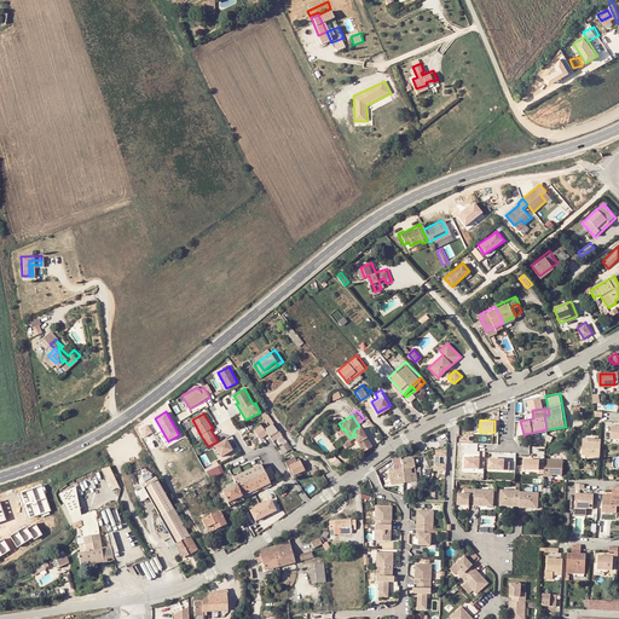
[(148,423),(140,429),(145,437),(152,432),(148,423)]
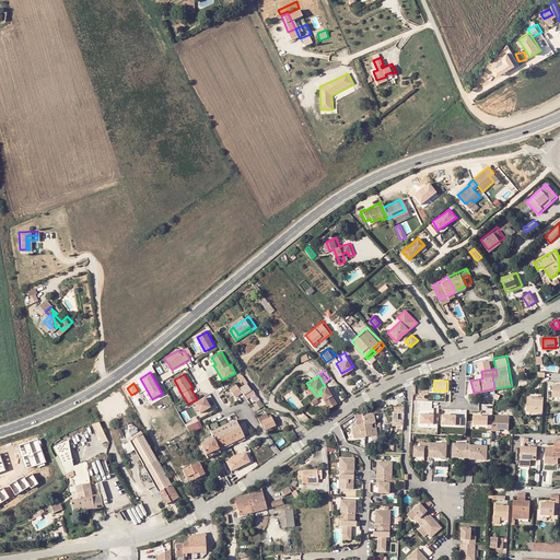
[(252,391),(246,384),(240,388),(244,395),(247,393),(252,391)]
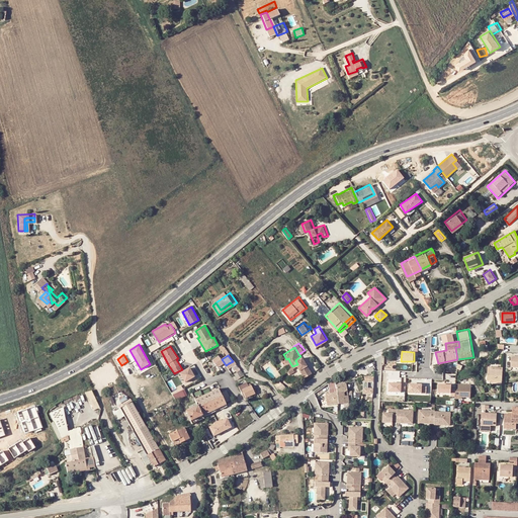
[(300,356),(295,360),(297,364),(305,375),(312,371),(303,355),(300,356)]
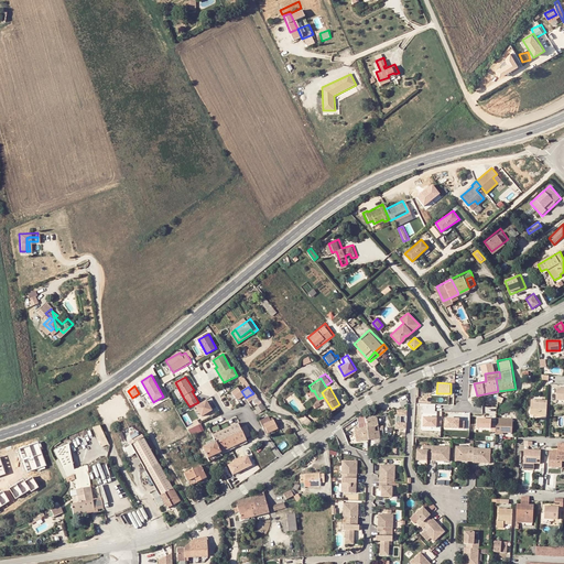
[(238,388),(231,392),(237,401),(243,396),(238,388)]
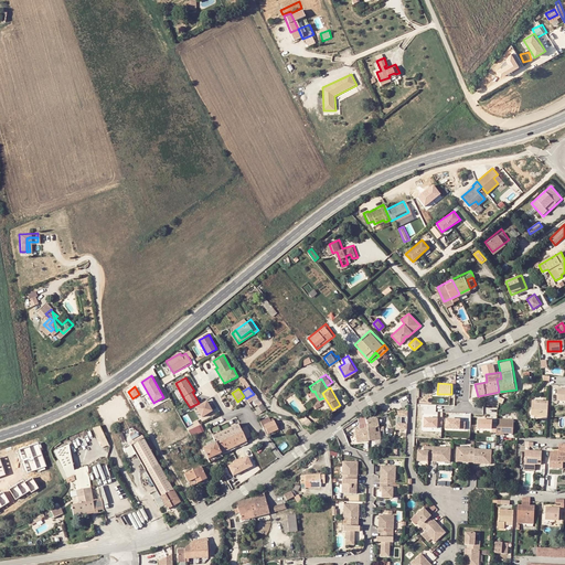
[(545,400),(533,400),(533,396),(530,396),(529,412),(536,412),(545,413),(545,400)]
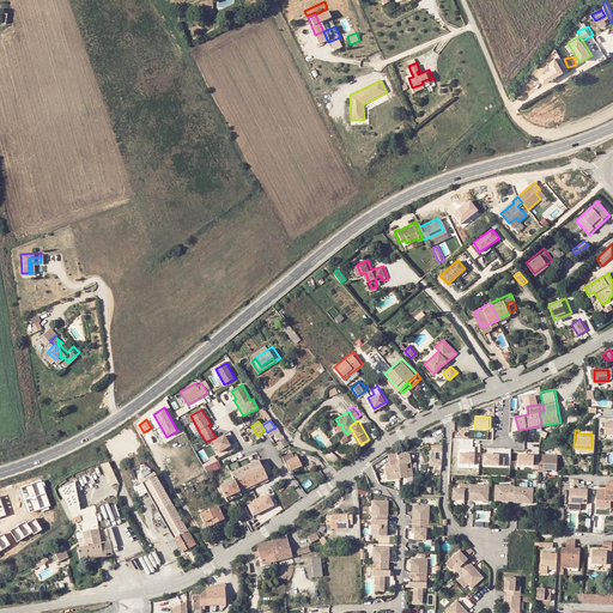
[(274,435),(278,441),(284,437),(279,431),(274,435)]
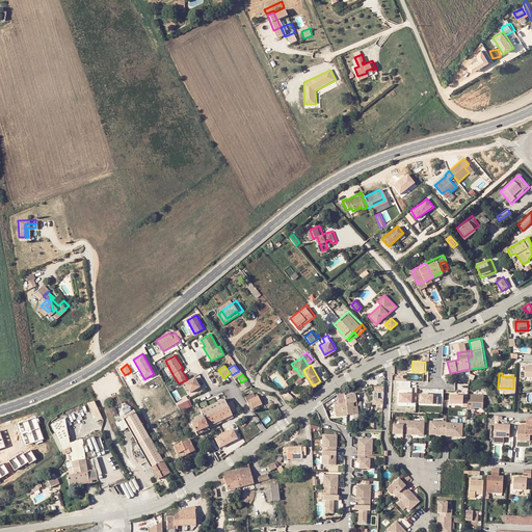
[(194,377),(184,383),(190,393),(200,387),(194,377)]
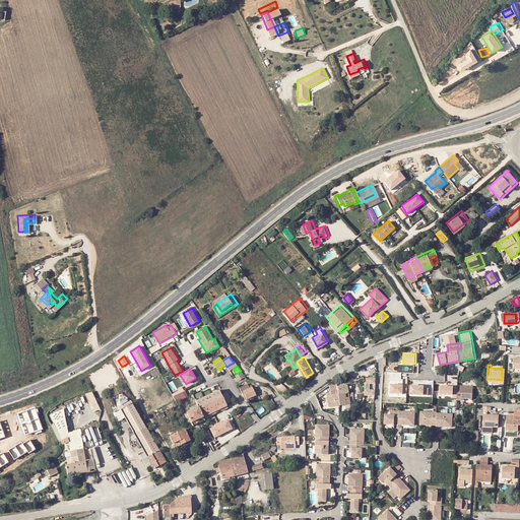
[(375,379),(366,378),(365,395),(374,395),(375,379)]
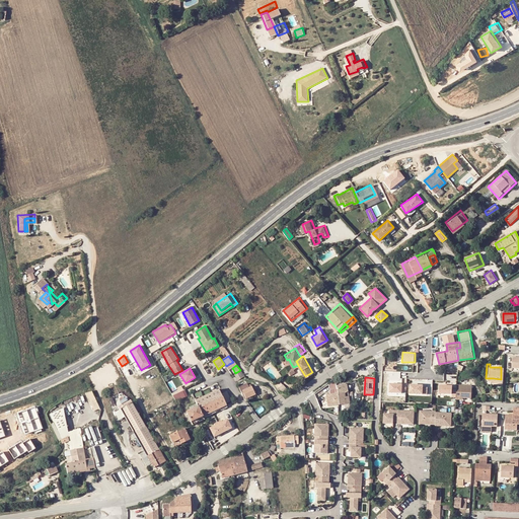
[(193,394),(196,399),(220,388),(217,381),(192,392),(193,394)]
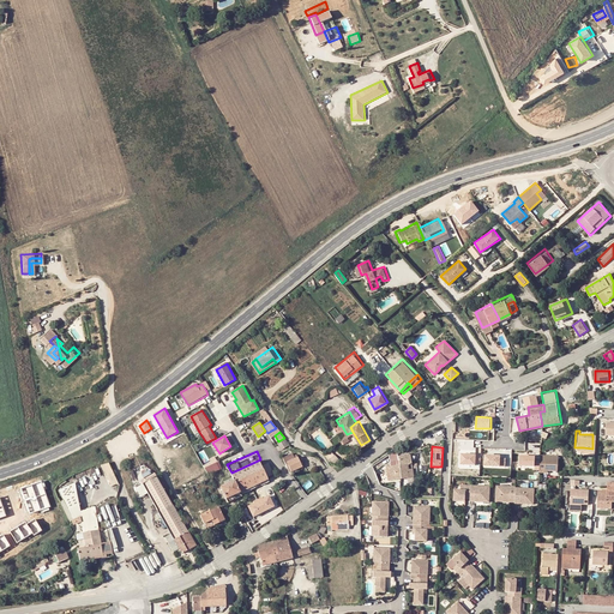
[(398,463),(401,477),(413,475),(409,452),(398,455),(398,458),(398,463)]
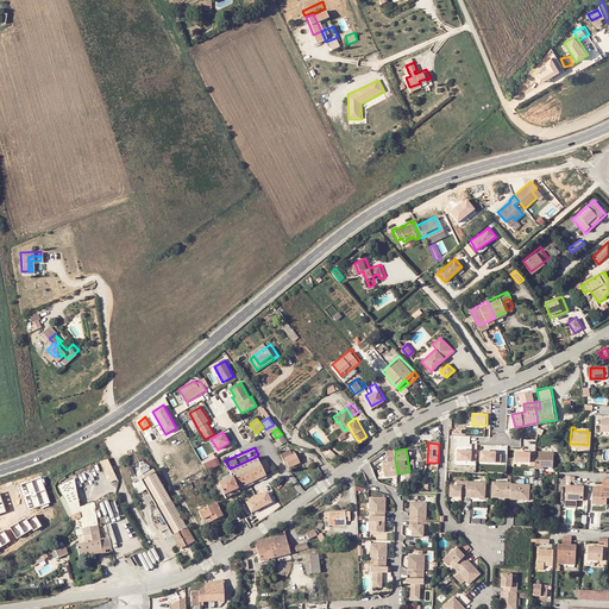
[(283,458),(286,458),(288,465),(302,459),(295,450),(282,456),(283,458)]
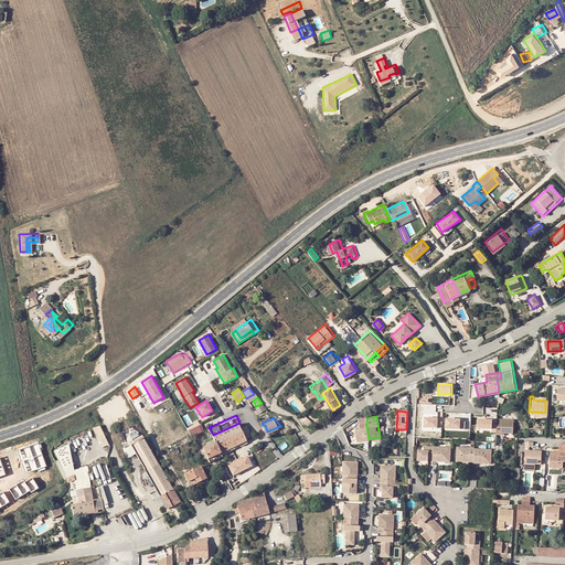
[(438,418),(424,417),(423,427),(437,427),(438,418)]
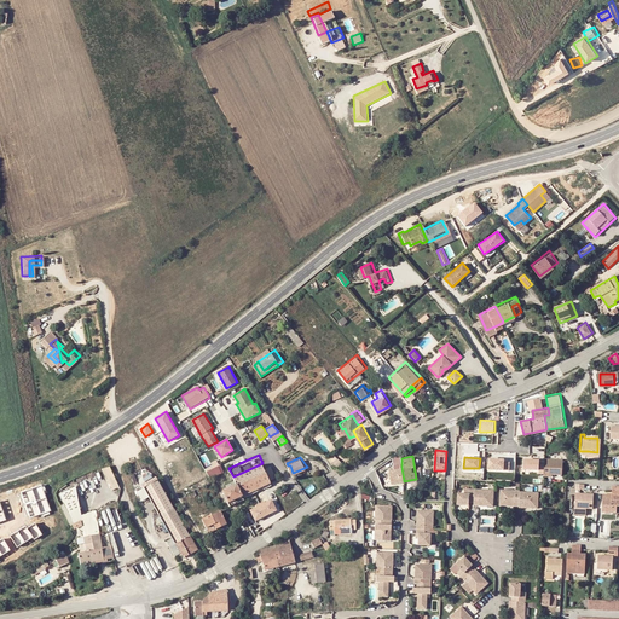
[(504,458),(487,458),(486,469),(509,470),(509,462),(504,462),(504,458)]
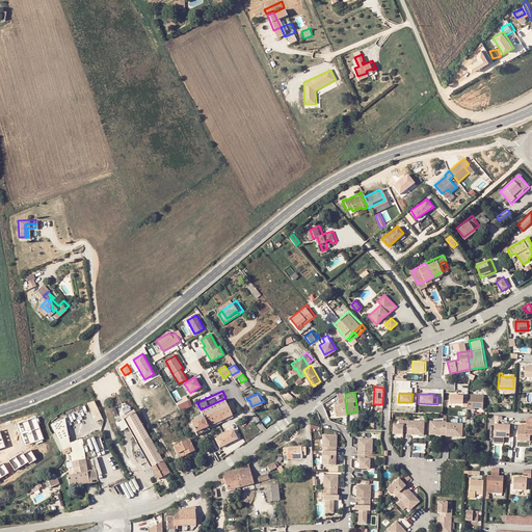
[(469,394),(468,407),(475,407),(483,408),(484,395),(469,394)]
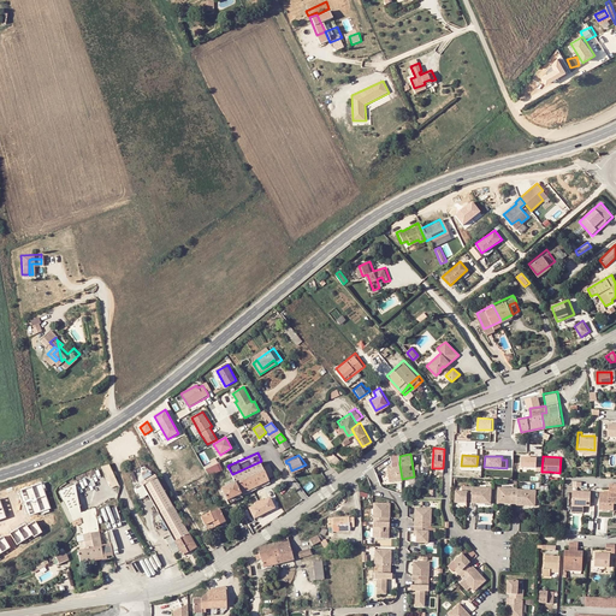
[(537,457),(521,457),(520,466),(535,467),(535,471),(540,471),(540,466),(535,466),(537,457)]
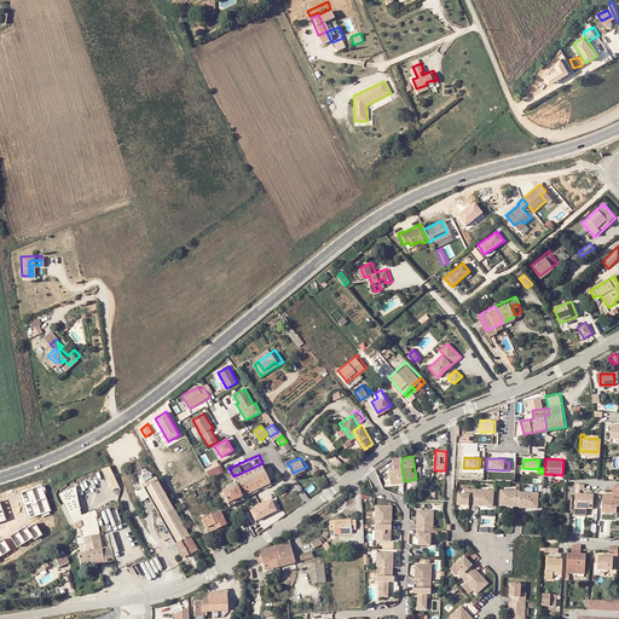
[(114,485),(121,481),(109,462),(102,464),(114,485)]
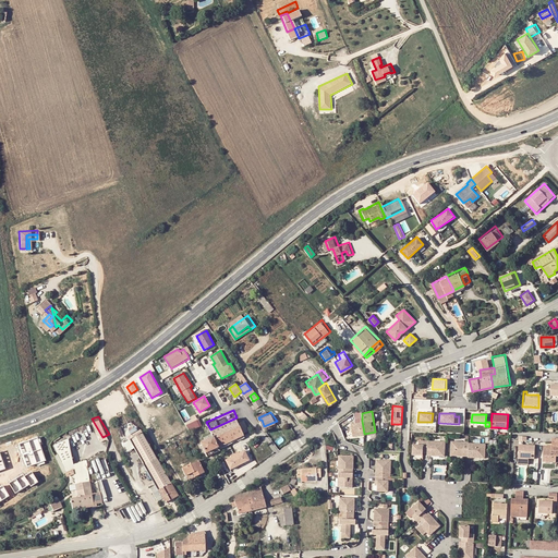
[(352,435),(364,434),(362,421),(362,416),(359,417),(359,422),(351,423),(351,424),(352,435)]
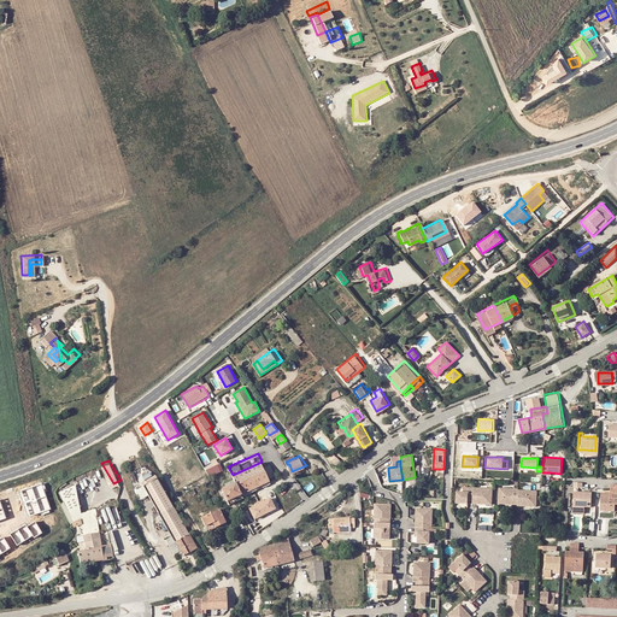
[(235,481),(241,493),(269,480),(262,462),(233,475),(235,481)]
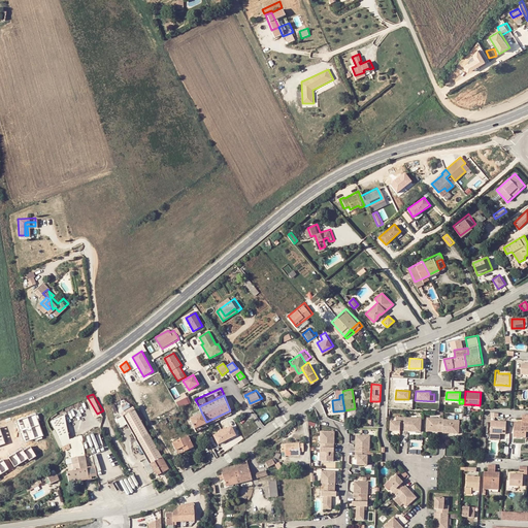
[(189,396),(176,401),(178,407),(191,402),(189,396)]
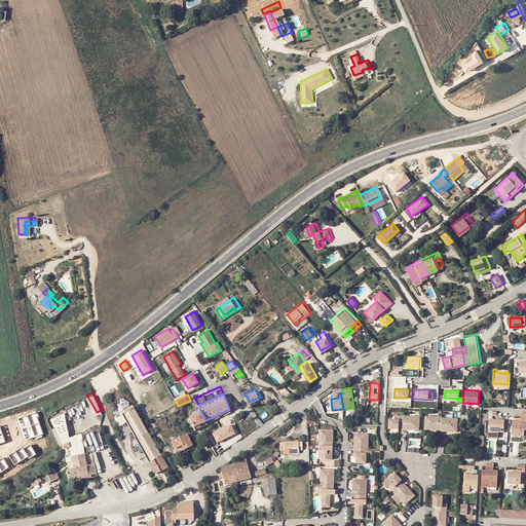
[(168,464),(134,405),(121,412),(147,455),(141,458),(148,472),(154,467),(156,472),(168,464)]
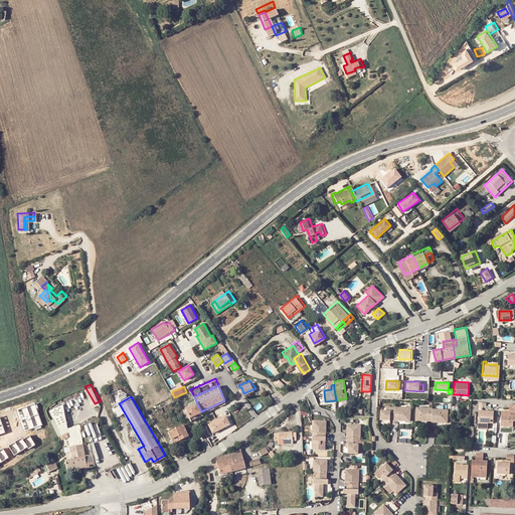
[(185,406),(190,416),(201,411),(196,401),(185,406)]
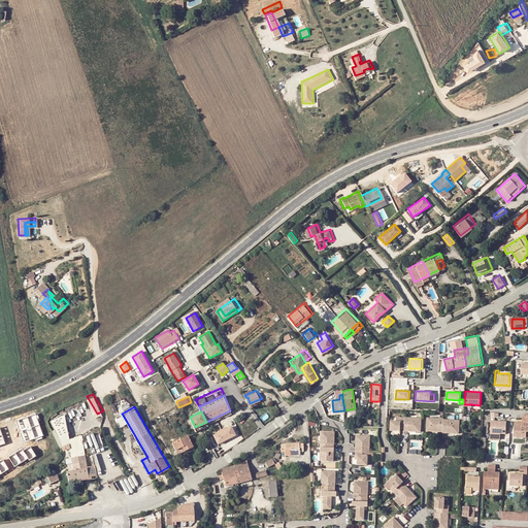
[(66,444),(71,442),(72,442),(67,414),(56,419),(66,444)]
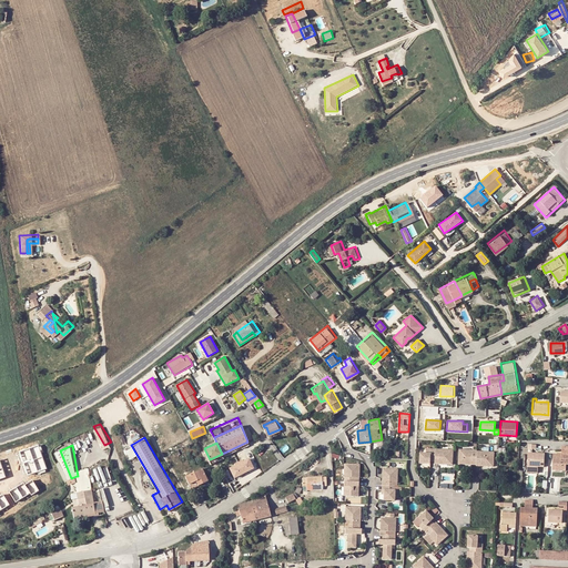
[(426,452),(419,450),(419,462),(426,462),(426,459),(429,460),(430,458),(435,459),(435,463),(439,463),(439,460),(447,460),(447,464),(450,463),(452,448),(448,448),(448,450),(440,449),(440,447),(436,447),(432,447),(430,449),(426,448),(426,452)]
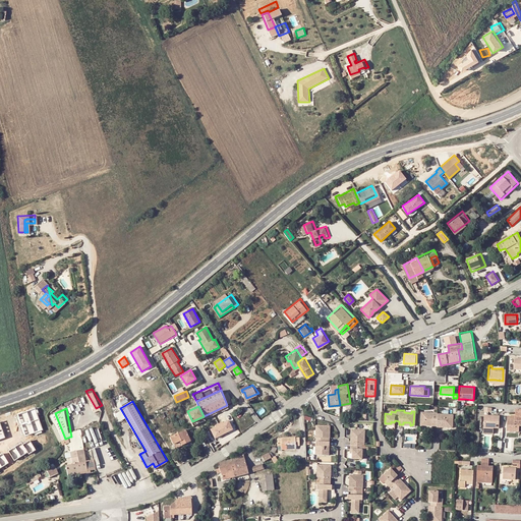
[(426,410),(421,410),(420,423),(424,424),(425,422),(432,422),(432,424),(437,425),(437,426),(440,426),(441,424),(449,424),(449,427),(453,427),(454,413),(450,413),(449,415),(441,414),(441,412),(437,412),(437,411),(433,411),(433,413),(426,413),(426,410)]
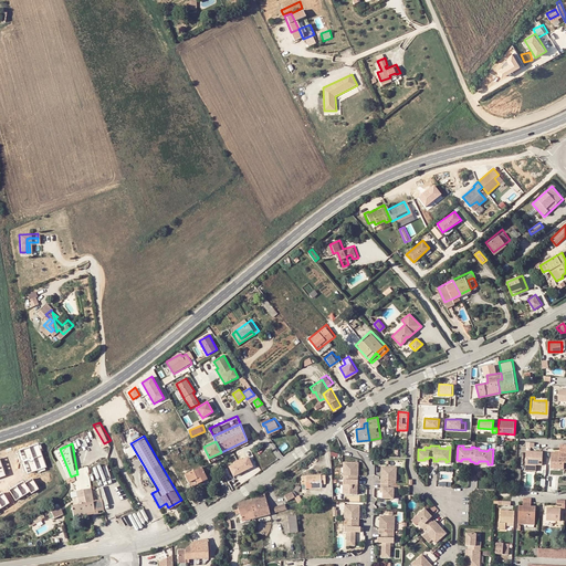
[(128,457),(135,454),(133,447),(126,448),(128,457)]
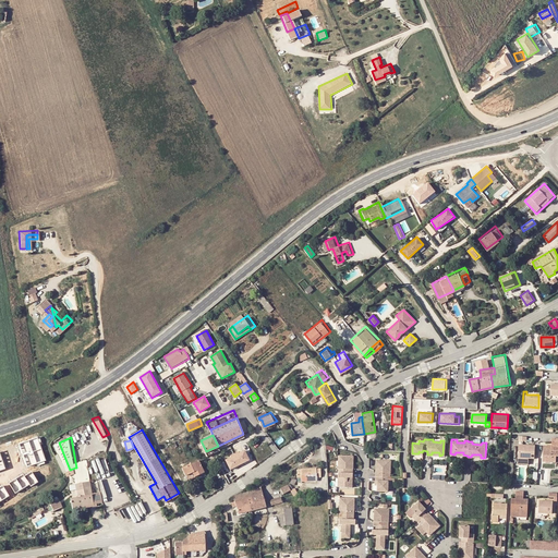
[(536,458),(537,445),(521,445),(521,457),(531,458),(536,458)]
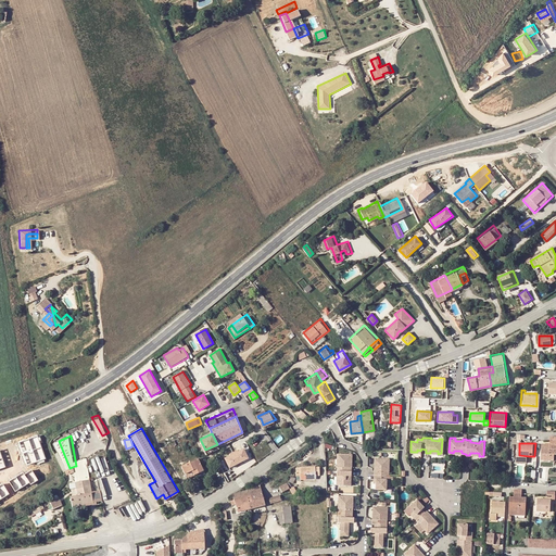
[(219,449),(217,444),(205,450),(207,454),(219,449)]
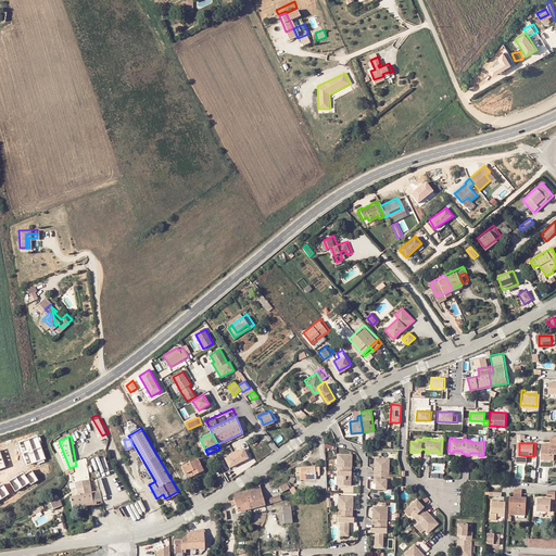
[(555,453),(555,444),(550,445),(550,447),(546,446),(546,444),(541,444),(541,455),(548,456),(550,453),(554,454),(555,453)]
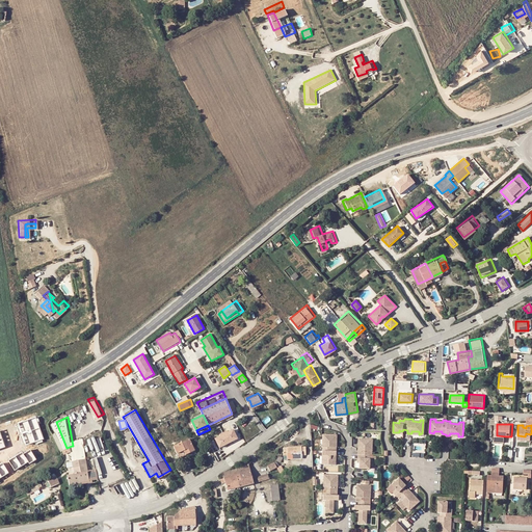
[(234,429),(214,439),(219,447),(238,439),(234,429)]
